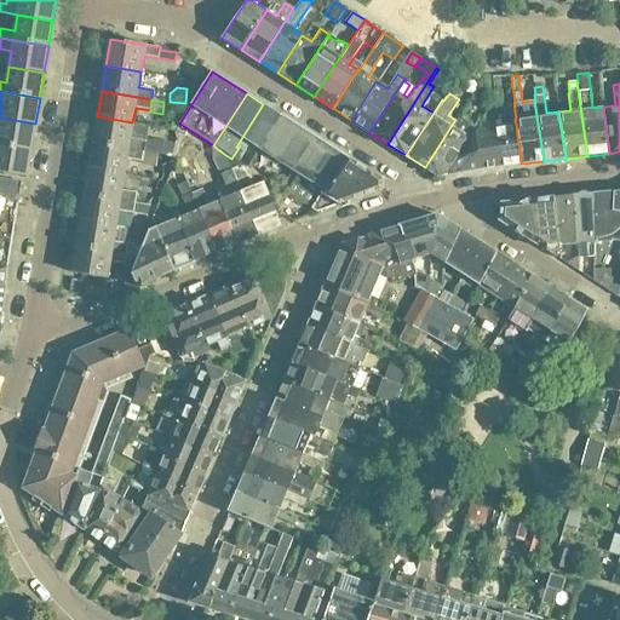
[(258,150),(281,115),(263,104),(236,147),(239,148),(245,151),(251,143),(257,145),(254,149),(258,150)]
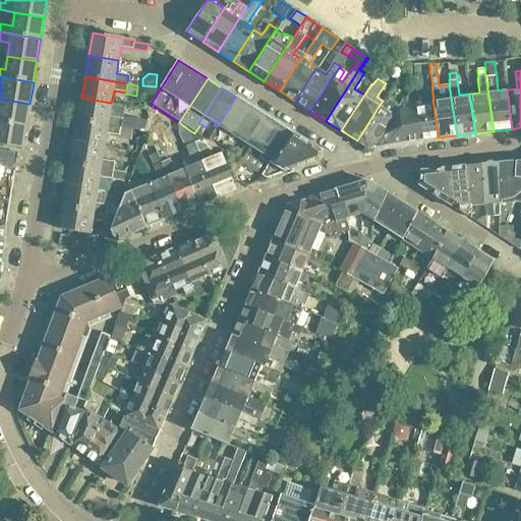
[(321,159),(321,152),(236,97),(217,126),(220,128),(222,126),(244,140),(242,142),(244,145),(236,159),(245,164),(261,174),(267,178),(321,159)]
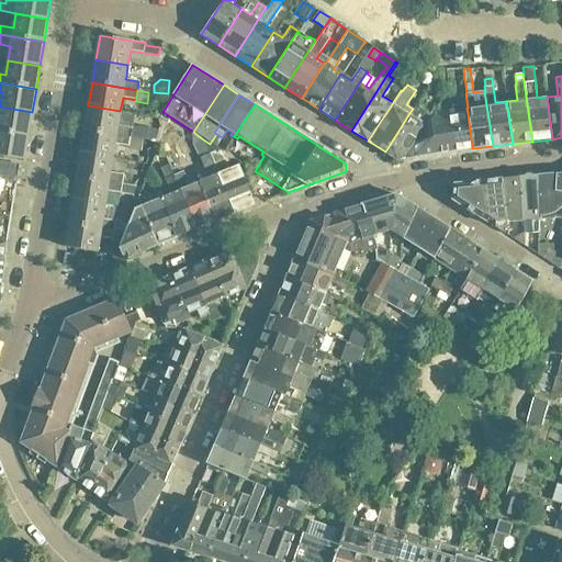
[(133,113),(120,111),(88,105),(85,130),(130,137),(142,138),(143,133),(144,133),(145,128),(132,127),(133,113)]
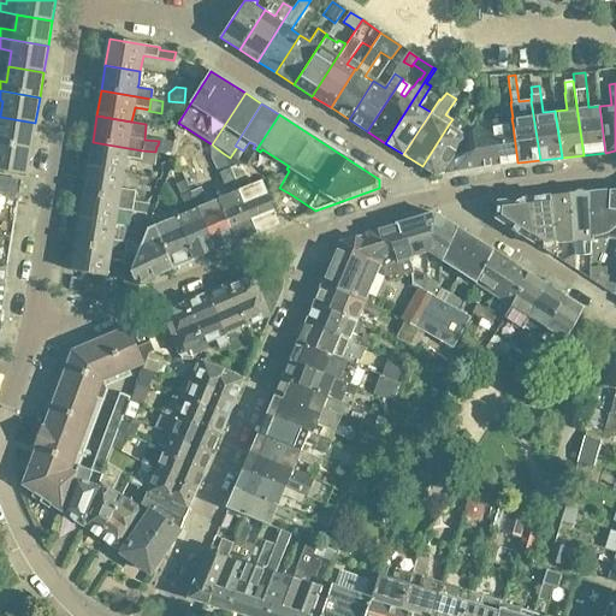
[(0,143),(31,148),(35,123),(0,117),(0,143)]
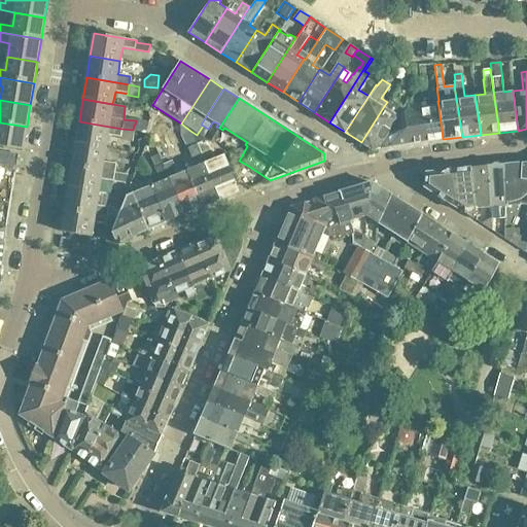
[(361,142),(372,148),(380,147),(406,109),(390,100),(388,103),(387,102),(384,106),(361,142)]
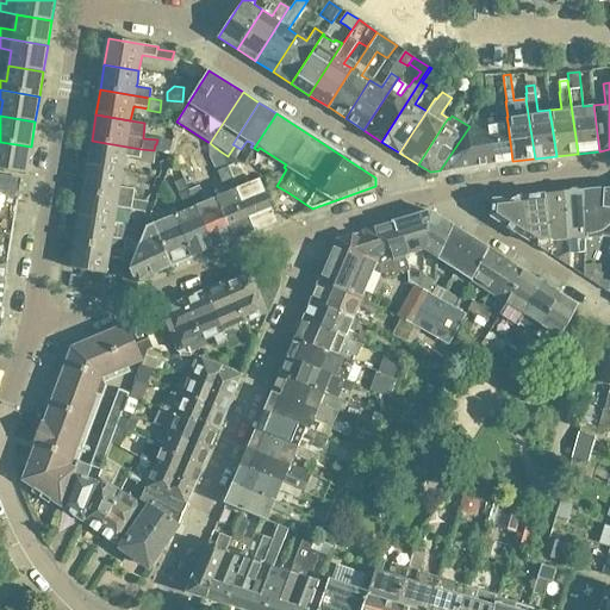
[(440,170),(490,163),(484,119),(474,120),(472,124),(470,124),(470,126),(440,170)]
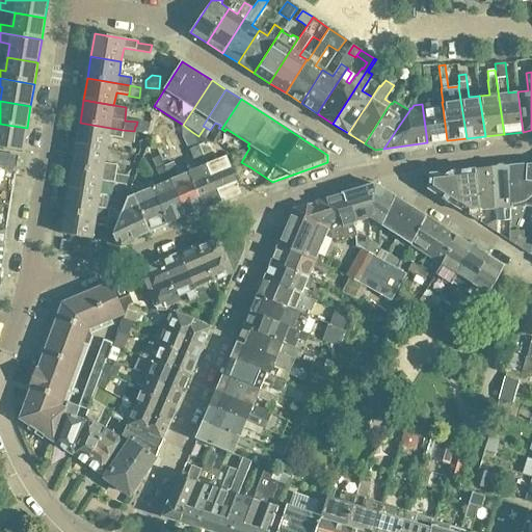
[(447,140),(443,107),(430,109),(429,104),(428,104),(422,104),(427,142),(447,140)]
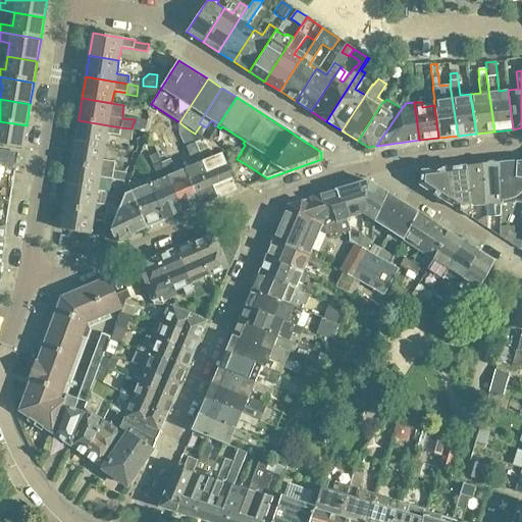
[(119,136),(120,127),(79,120),(74,142),(105,147),(107,134),(119,136)]
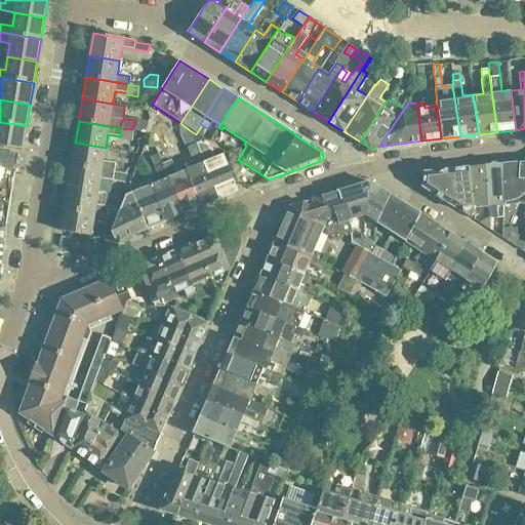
[(0,145),(23,149),(27,126),(0,122),(0,145)]
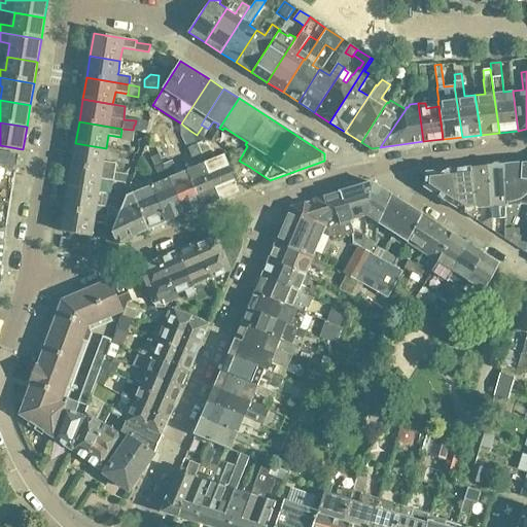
[(190,131),(182,134),(188,148),(197,145),(190,131)]
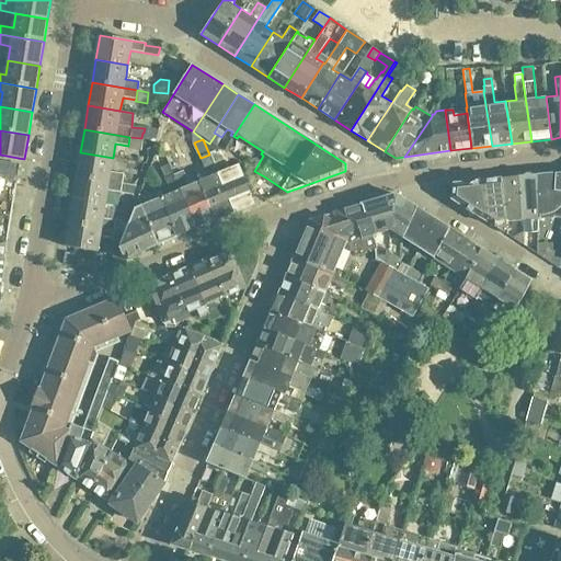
[(110,172),(113,158),(80,152),(77,175),(122,183),(123,174),(110,172)]
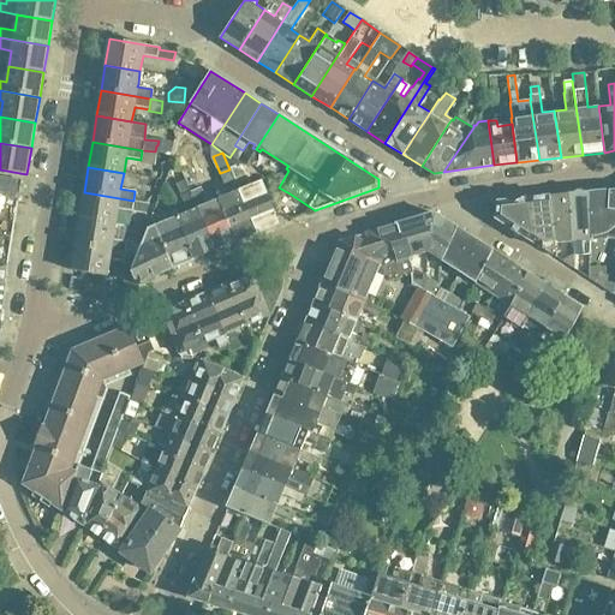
[(250,186),(243,168),(237,171),(236,167),(230,169),(257,233),(279,224),(261,181),(250,186)]
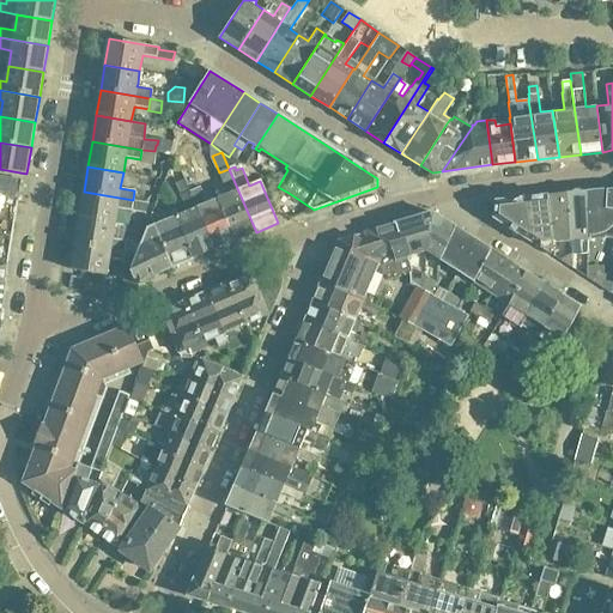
[(235,241),(256,232),(229,169),(219,173),(229,194),(217,199),(235,241)]
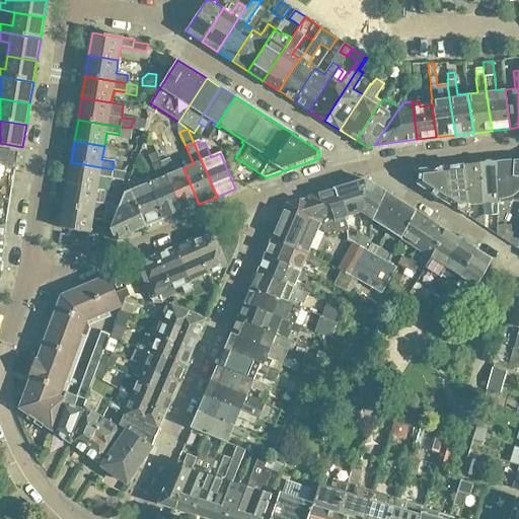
[(181,211),(160,161),(157,152),(148,155),(152,164),(151,165),(157,179),(148,183),(163,219),(181,211)]
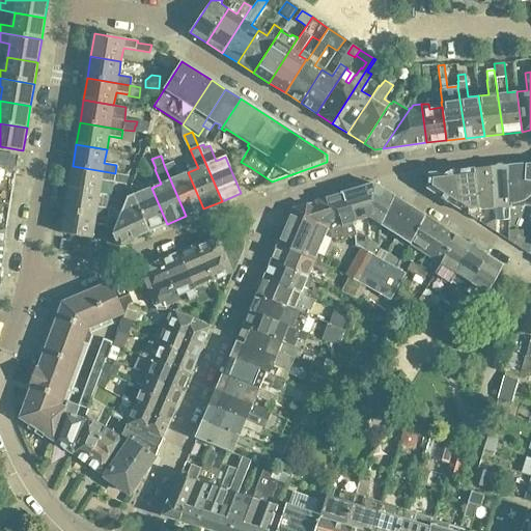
[(203,208),(188,172),(178,176),(172,162),(164,165),(186,216),(203,208)]
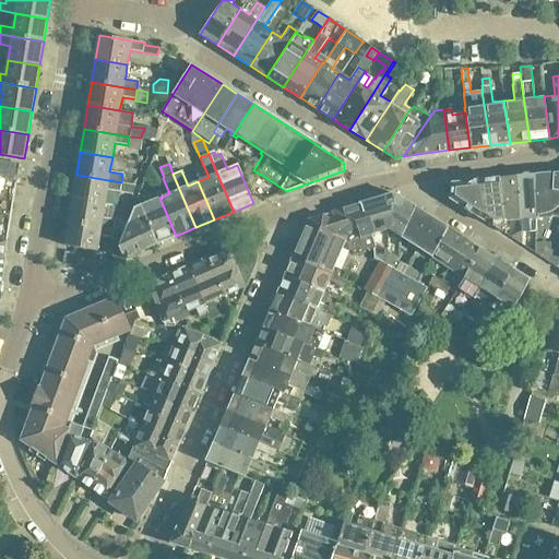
[(554,174),(535,175),(537,217),(551,217),(558,216),(558,174),(554,174)]
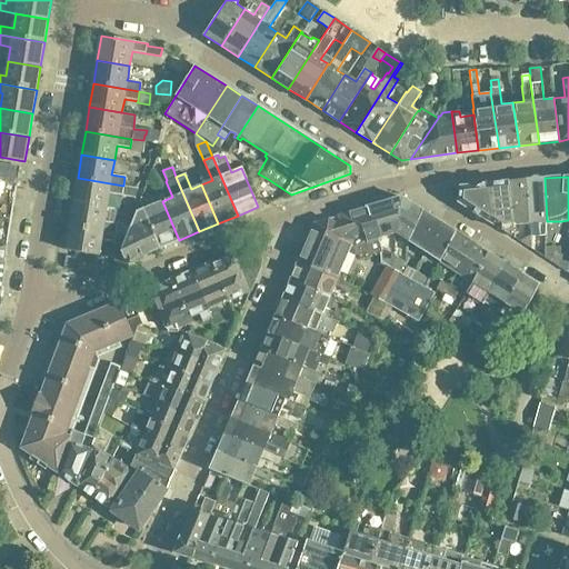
[(122,196),(123,186),(78,178),(73,202),(107,207),(109,193),(122,196)]
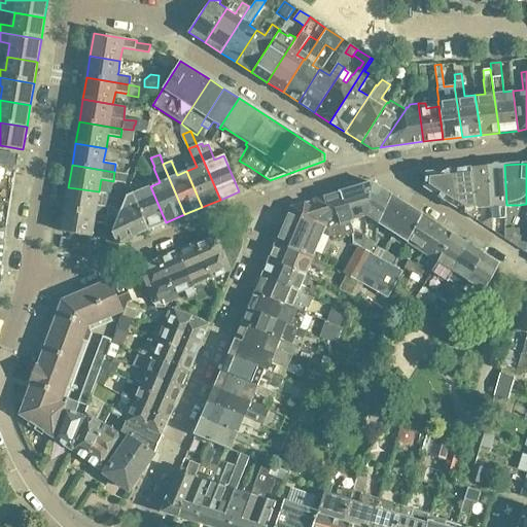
[(506,205),(504,165),(488,166),(489,208),(490,219),(491,219),(506,218),(506,205)]
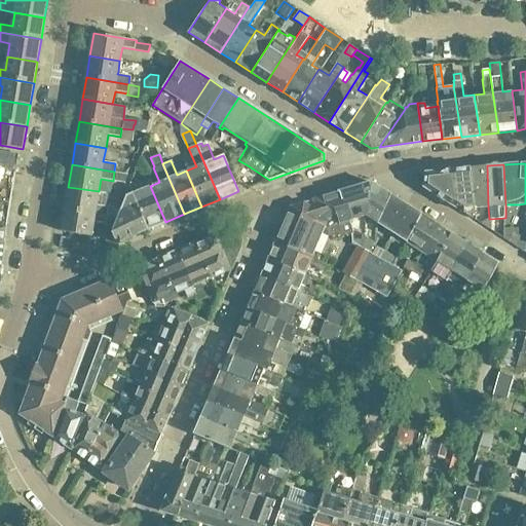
[(488,208),(487,165),(486,167),(470,168),(475,209),(488,208)]
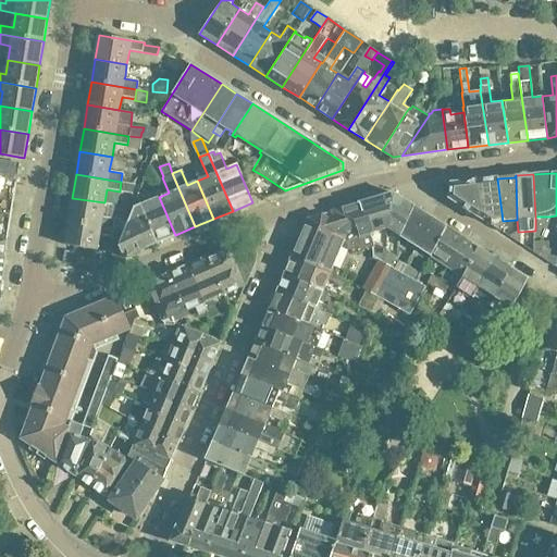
[(0,238),(7,239),(15,183),(0,176),(0,238)]
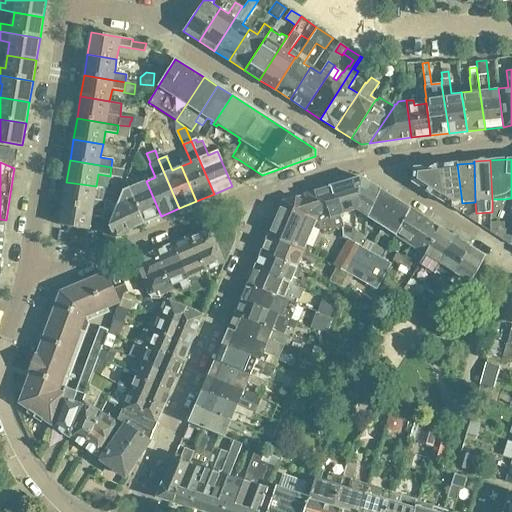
[(462,203),(457,164),(441,166),(445,203),(462,214),(463,214),(462,203)]
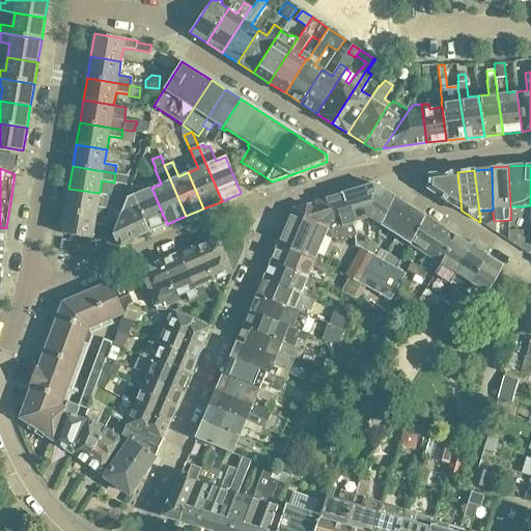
[(462,211),(457,172),(429,174),(427,190),(462,211)]
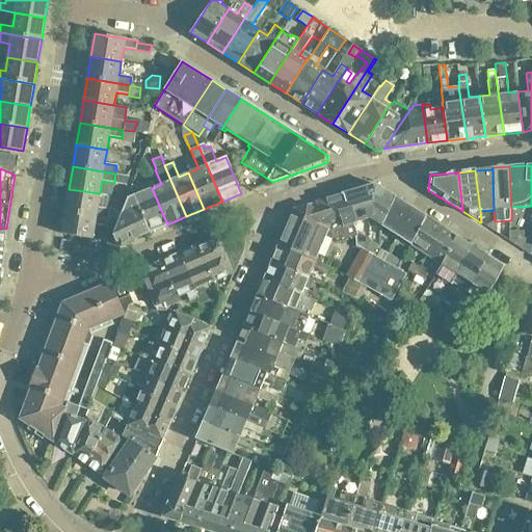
[(117,174),(115,185),(127,187),(129,176),(117,174)]
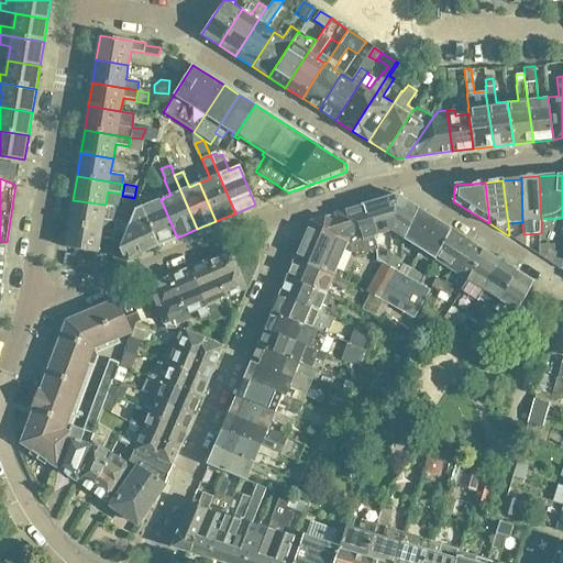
[(390,231),(399,197),(396,195),(361,207),(365,221),(372,220),(377,235),(390,231)]
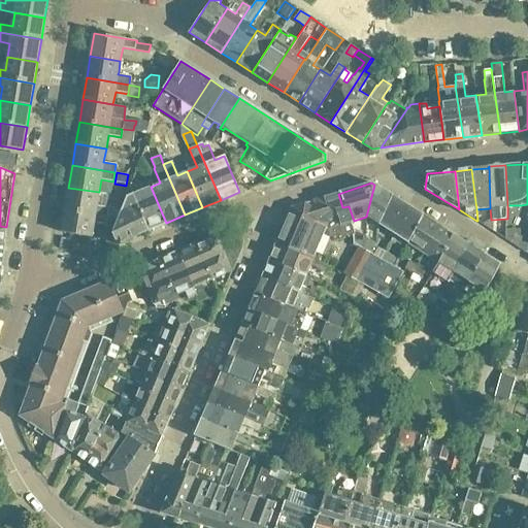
[(166,223),(151,187),(150,184),(142,187),(143,189),(132,194),(147,230),(166,223)]
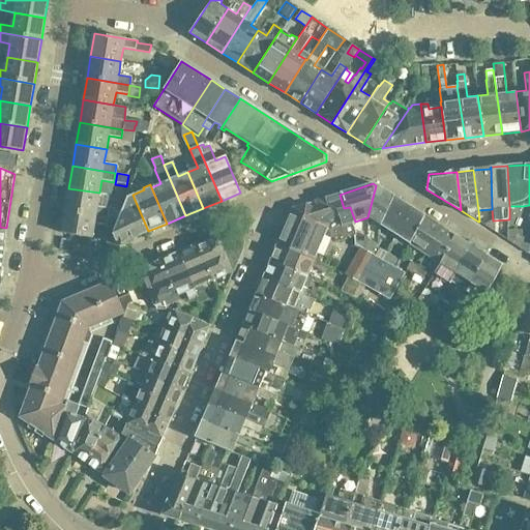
[(379,225),(393,197),(376,185),(367,217),(377,224),(379,225)]
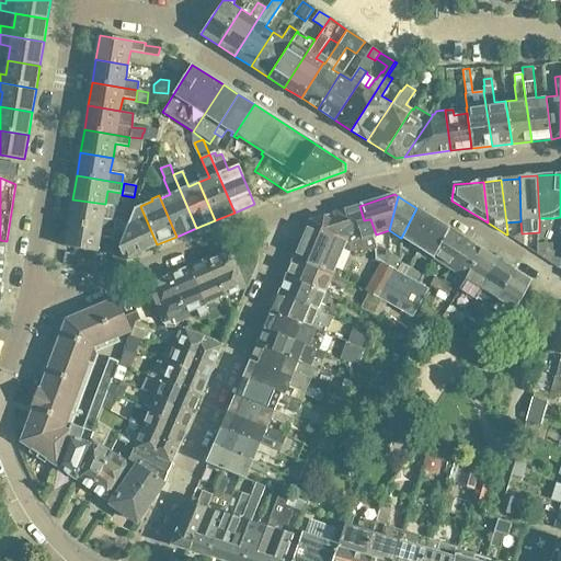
[(102,219),(105,204),(72,199),(69,222),(114,230),(115,221),(102,219)]
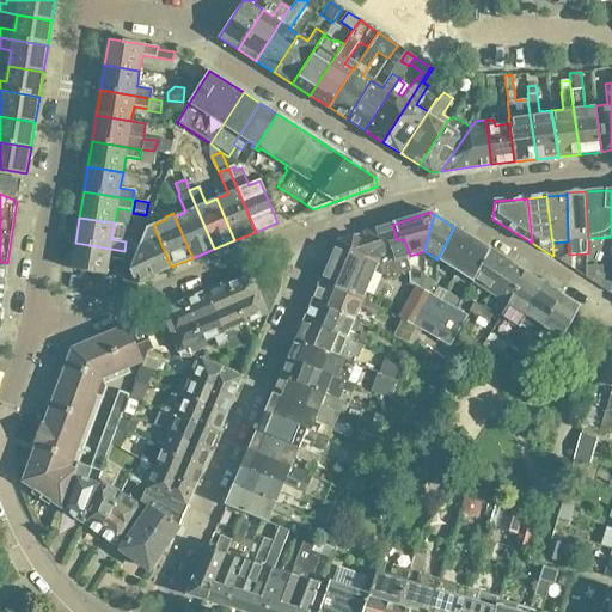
[(171,267),(153,225),(147,227),(138,254),(130,270),(133,275),(136,283),(171,267)]
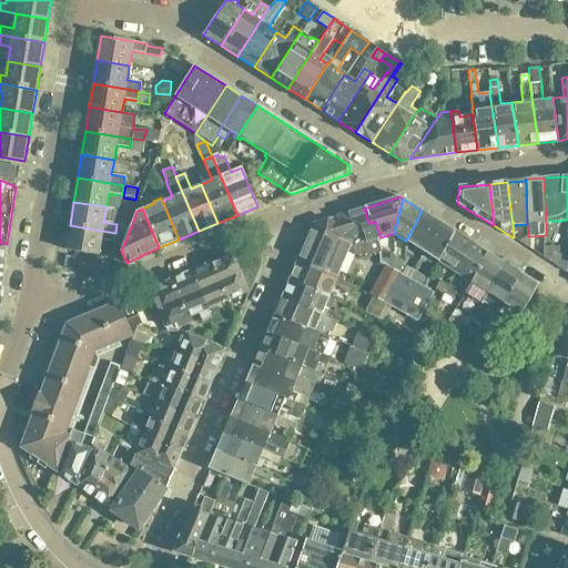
[(381,237),(375,222),(368,223),(364,209),(334,217),(363,244),(367,249),(368,253),(372,255),(379,253),(382,252),(378,239),(381,237)]
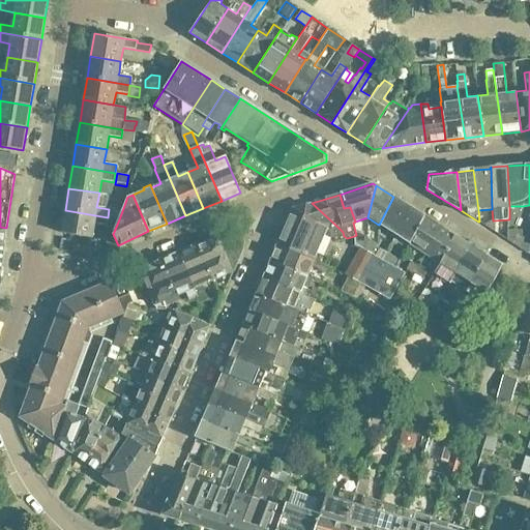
[(393,234),(409,206),(393,197),(379,225),(383,228),(393,234)]
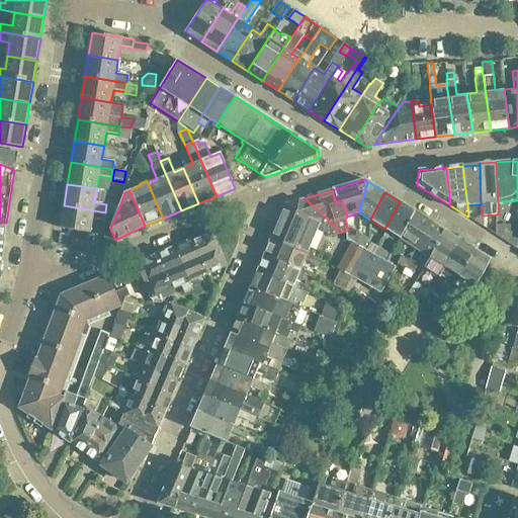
[(330,235),(339,233),(336,231),(335,227),(331,223),(305,198),(299,200),(285,203),(270,240),(319,261),(320,260),(313,257),(315,252),(310,249),(318,230),(330,235)]
